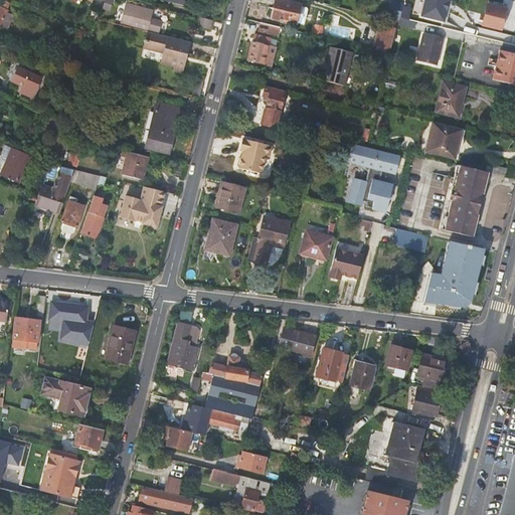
[(6,10),(9,2),(2,0),(0,0),(0,24),(1,25),(8,10),(6,10)]
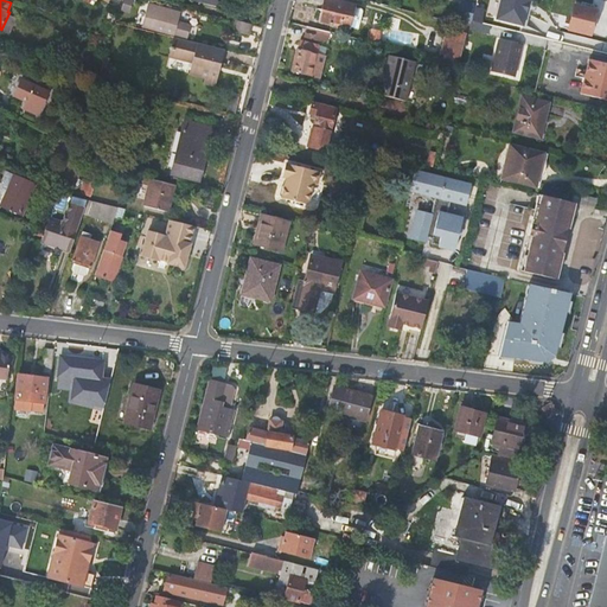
[(132,12),(133,0),(125,0),(122,10),(132,12)]
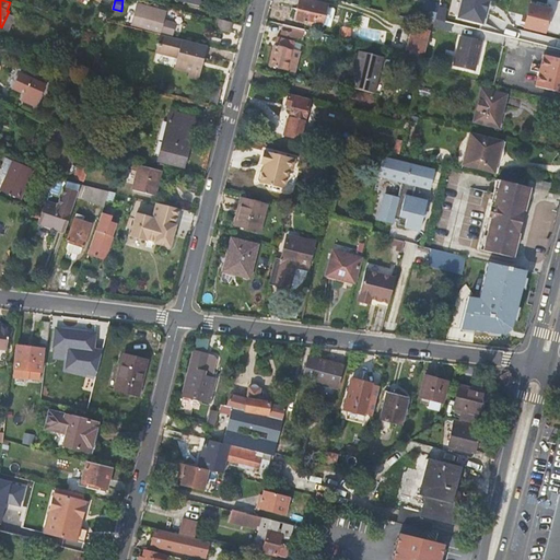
[(326,7),(326,6),(306,0),(299,0),(294,20),(321,26),(322,24),(328,25),(329,25),(334,11),(333,9),(326,7)]
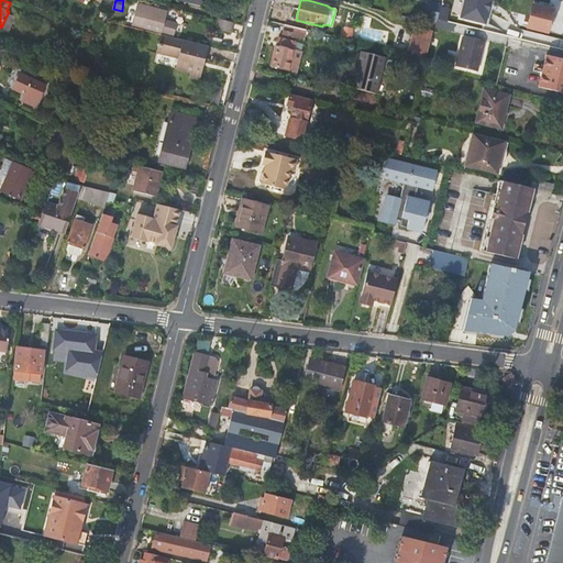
[(462,0),(459,17),(484,23),(489,0),(462,0)]
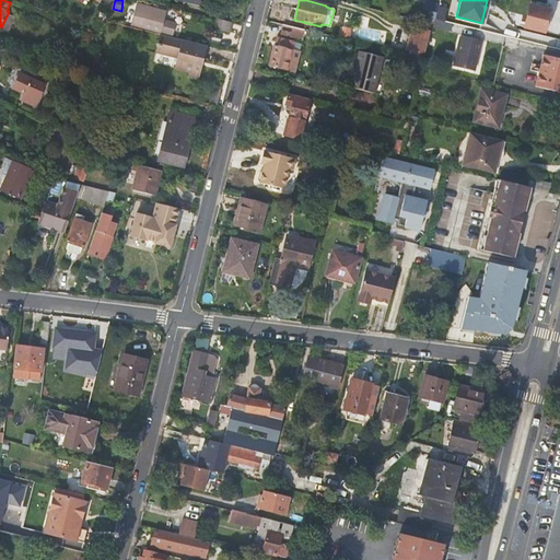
[(167,11),(139,4),(133,25),(174,35),(177,23),(165,20),(167,11)]
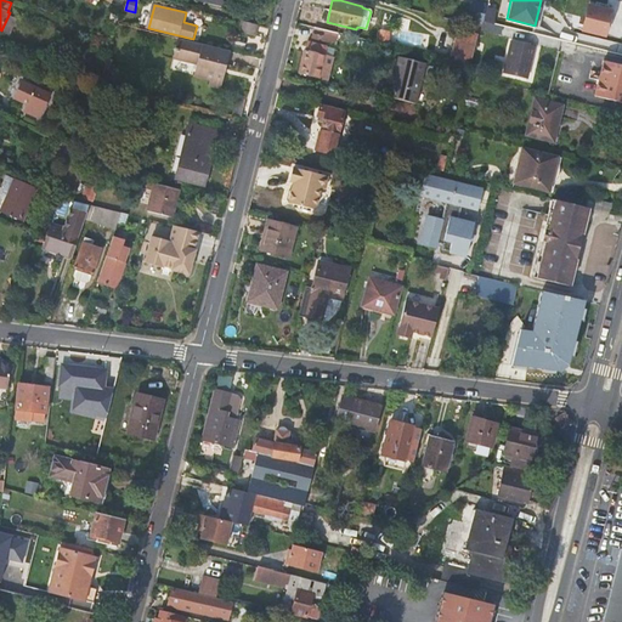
[(604,35),(610,11),(587,5),(581,30),(604,35)]
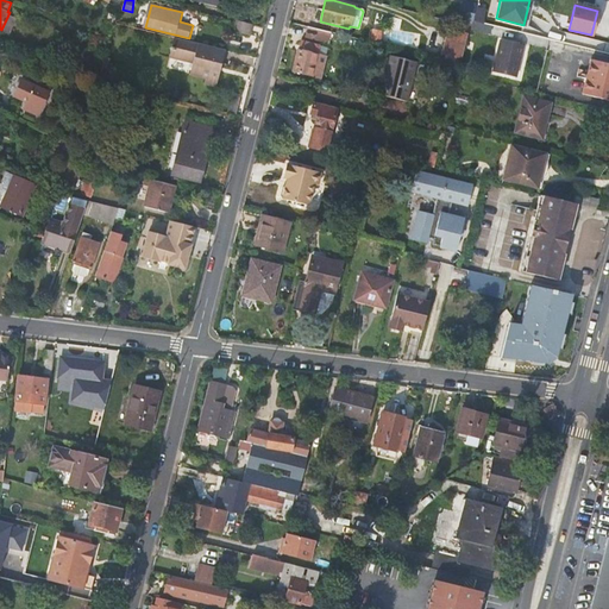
[(249,35),(251,24),(236,20),(233,30),(249,35)]
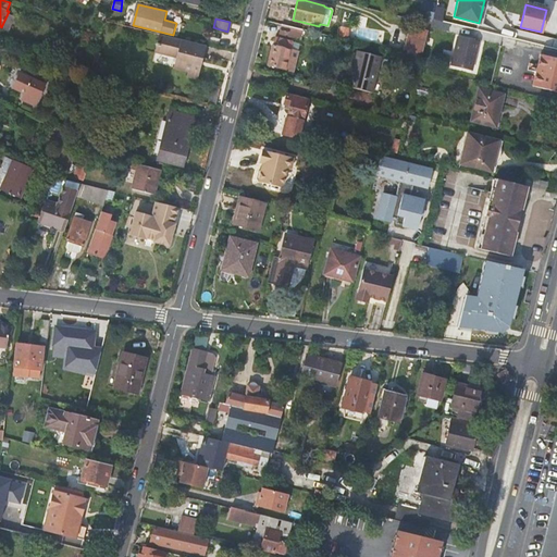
[(447,31),(449,23),(431,19),(430,23),(430,25),(445,29),(447,31)]
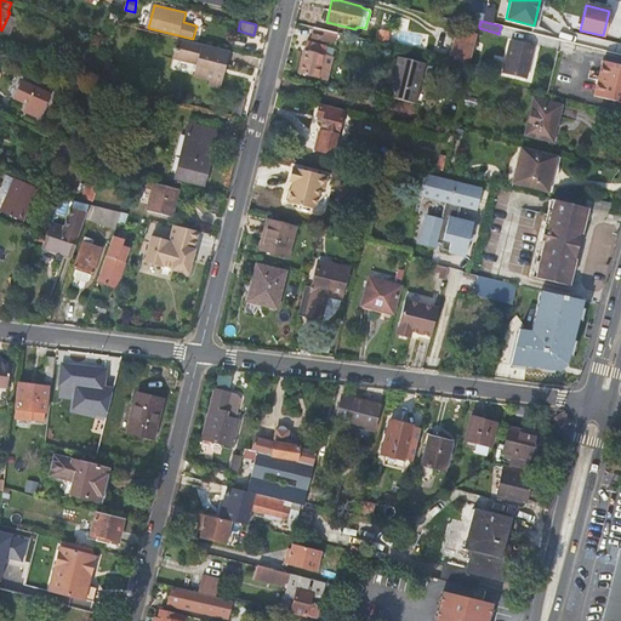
[(334,44),(337,33),(313,27),(311,38),(334,44)]
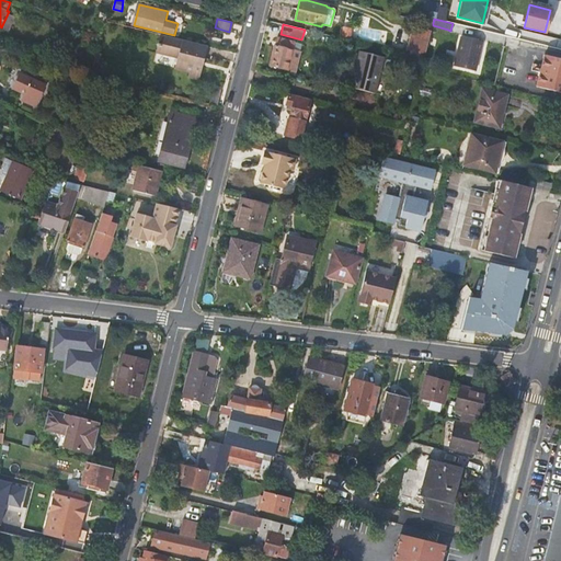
[(430,30),(413,25),(408,48),(410,48),(421,52),(424,52),(430,30)]
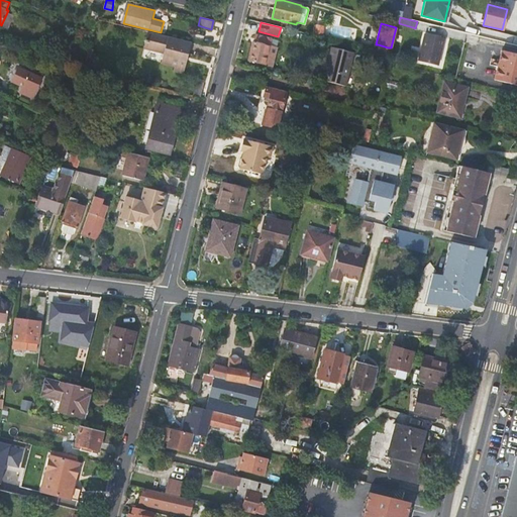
[(411,33),(413,27),(399,23),(397,29),(411,33)]
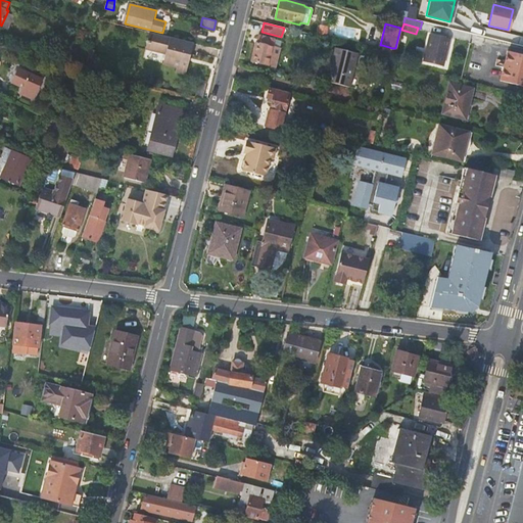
[(327,27),(320,26),(318,34),(325,36),(325,35),(327,36),(328,33),(325,32),(327,27)]
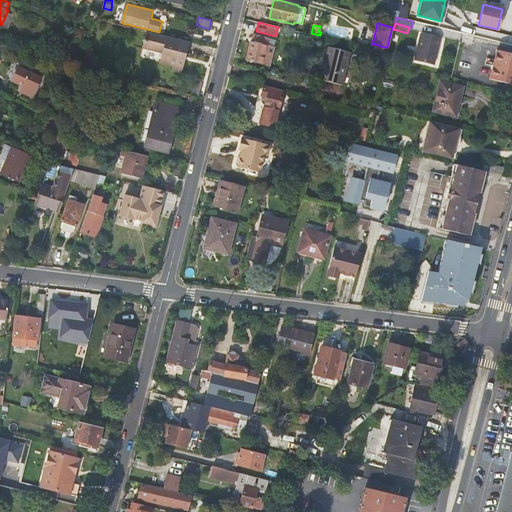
[(181,72),(188,42),(147,31),(143,48),(163,53),(161,61),(173,65),(172,70),(181,72)]
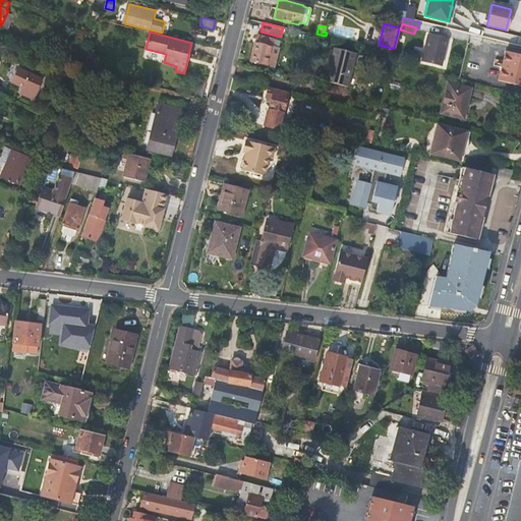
[(441,65),(447,39),(427,34),(420,60),(441,65)]
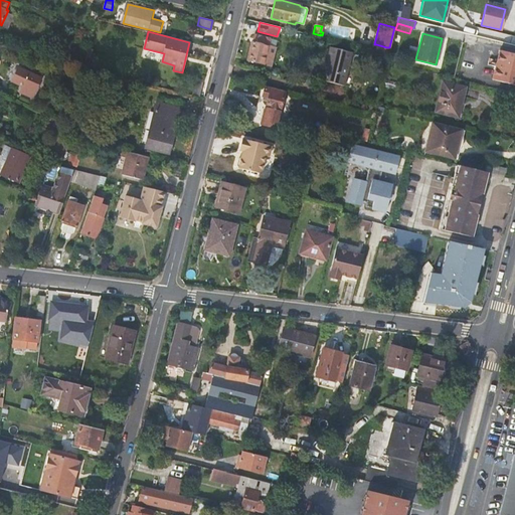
[(269,38),(254,35),(253,42),(251,41),(246,59),(261,62),(263,63),(270,65),(275,47),(268,45),(269,38)]
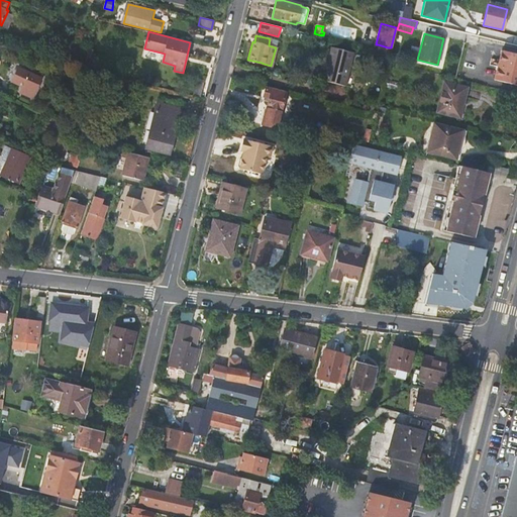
[(388,47),(378,44),(376,50),(387,54),(388,47)]
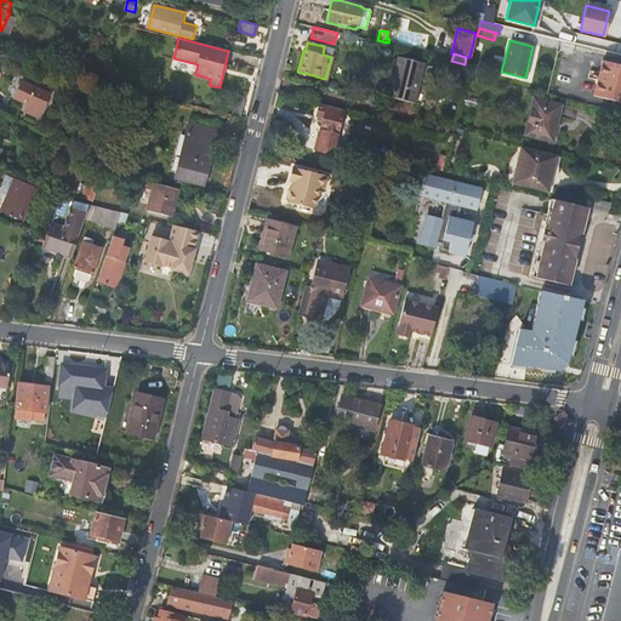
[(414,102),(425,63),(399,57),(389,96),(414,102)]
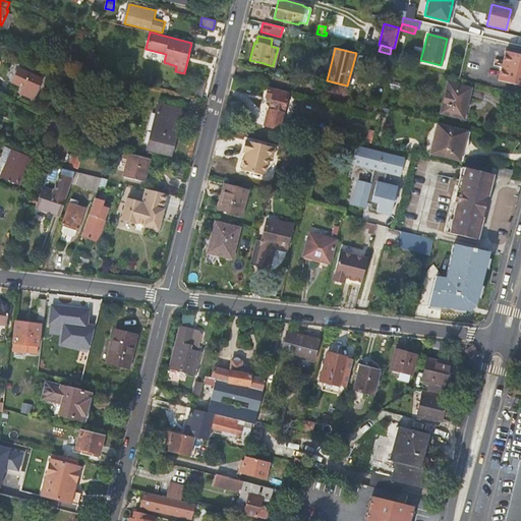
[(94,52),(89,50),(82,67),(89,69),(94,52)]
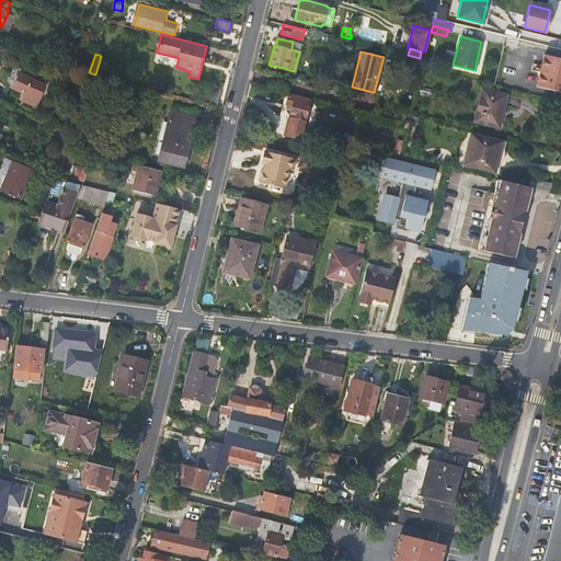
[(560,90),(560,57),(542,54),(535,84),(560,90)]
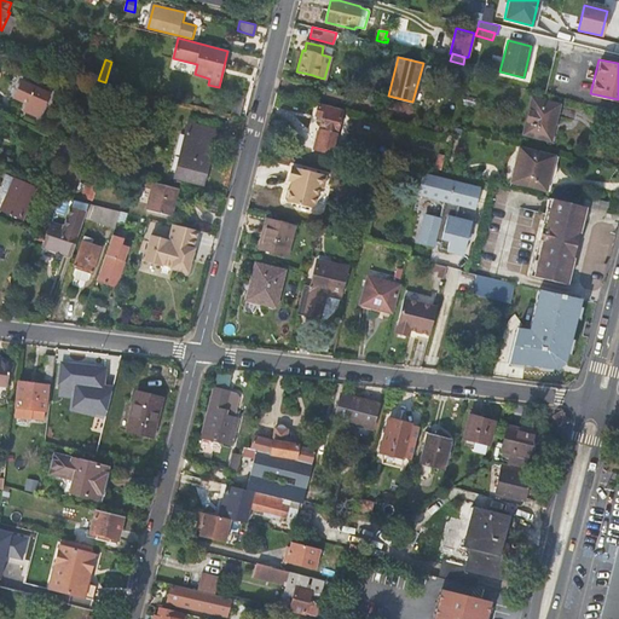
[(32,82),(30,86),(23,82),(16,99),(29,105),(27,113),(41,117),(51,94),(36,88),(38,85),(32,82)]
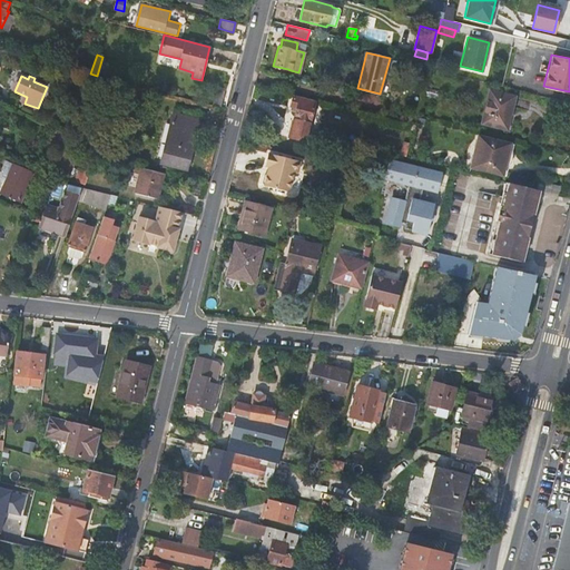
[(217,89),(214,105),(223,107),(226,91),(217,89)]
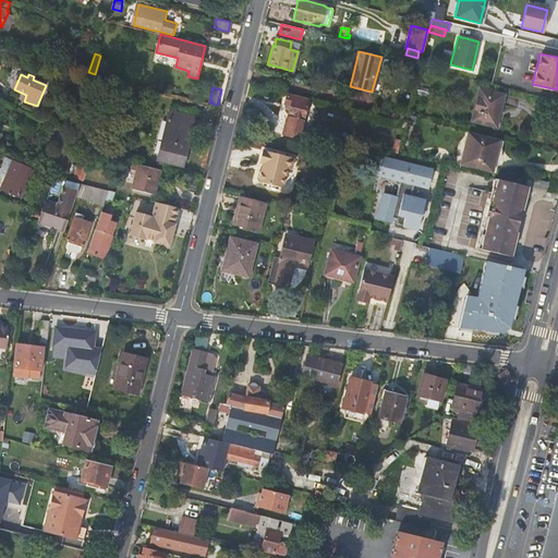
[(496,110),(499,111),(504,94),(480,88),(472,121),(493,125),(496,110)]
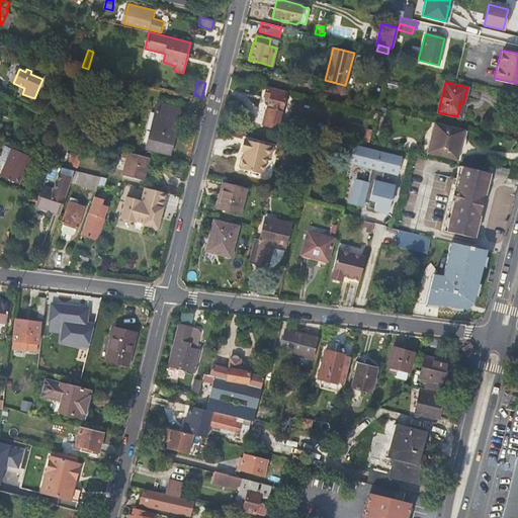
[(71,83),(59,119),(64,121),(71,101),(76,85),(71,83)]
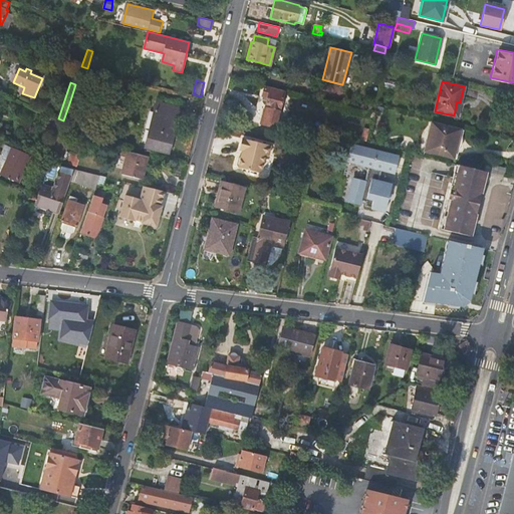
[(267,97),(261,123),(275,126),(276,119),(283,92),(264,87),(262,96),(267,97)]
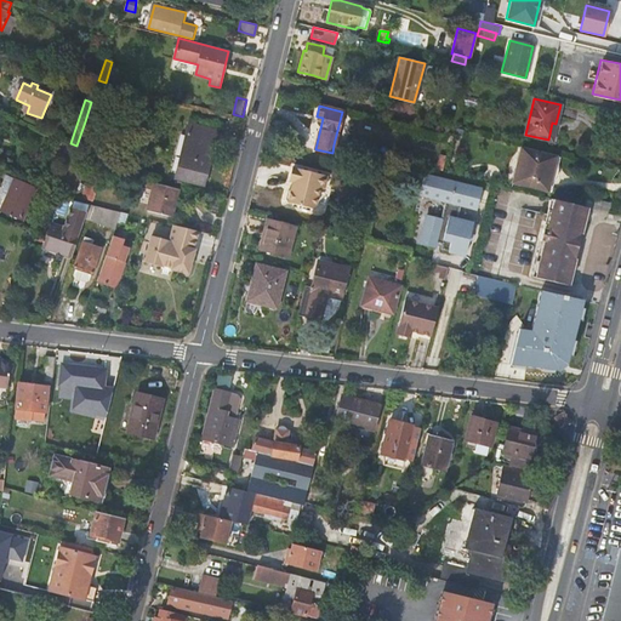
[(203,183),(216,129),(189,123),(176,177),(203,183)]
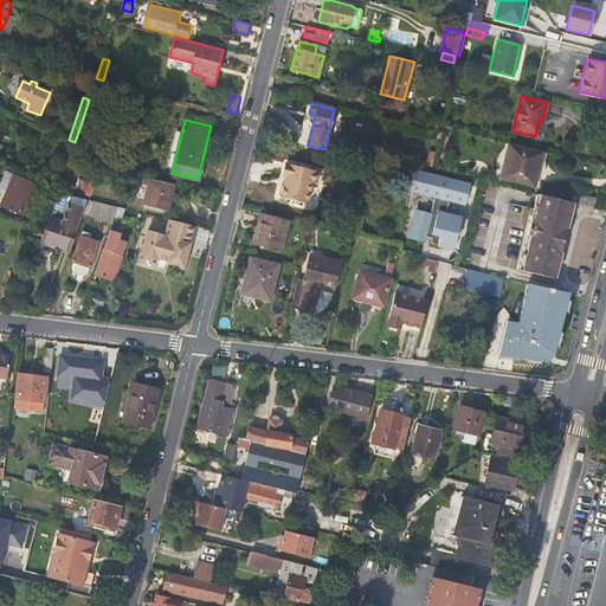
[(63,159),(69,160),(69,159),(72,149),(75,142),(69,140),(63,159)]
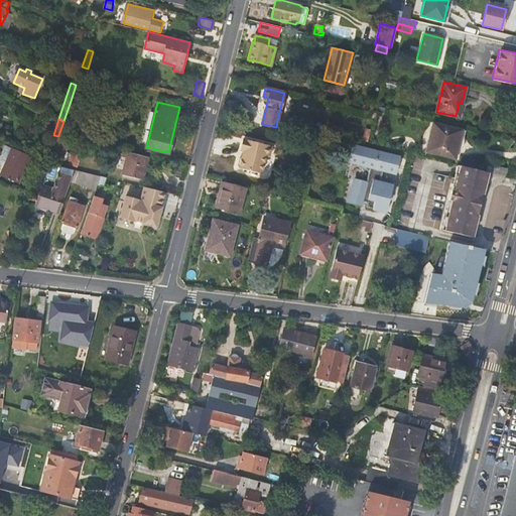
[(453,137),(455,128),(433,124),(427,149),(454,156),(459,139),(453,137)]
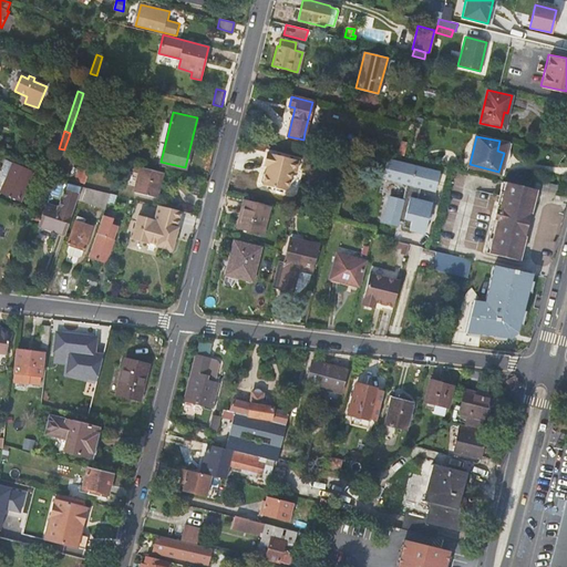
[(299,161),(267,153),(265,165),(267,166),(266,173),(263,174),(260,182),(263,185),(285,191),(288,188),(292,172),(296,173),(299,161)]
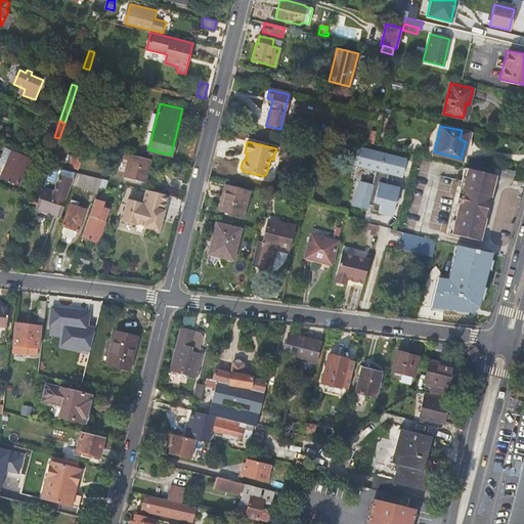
[(0,175),(17,183),(29,158),(10,150),(4,147),(0,157),(0,175)]
